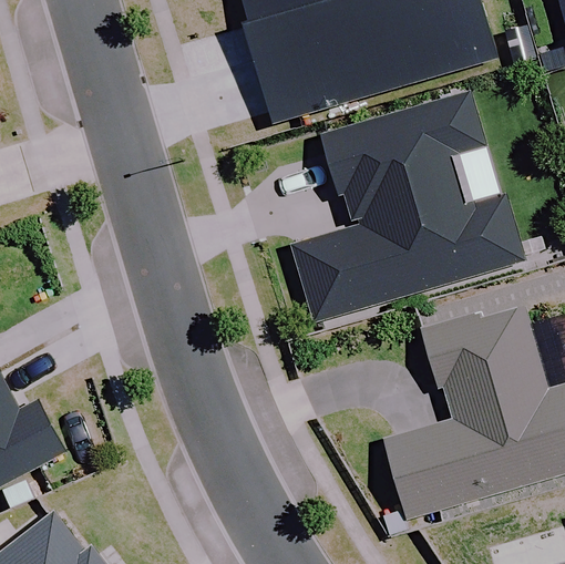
[(240,0),(248,23),(242,26),(270,122),(495,57),(478,0),(240,0)]
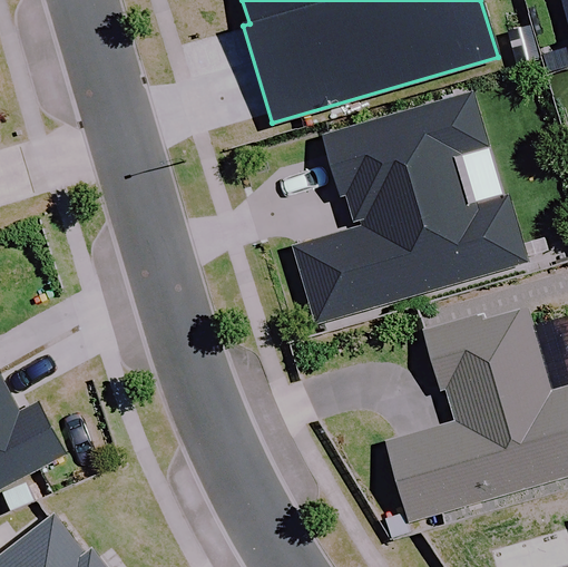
[(316,322),(527,261),(492,146),(486,148),(469,94),(322,136),(339,194),(344,193),(355,228),(294,246),(316,322)]
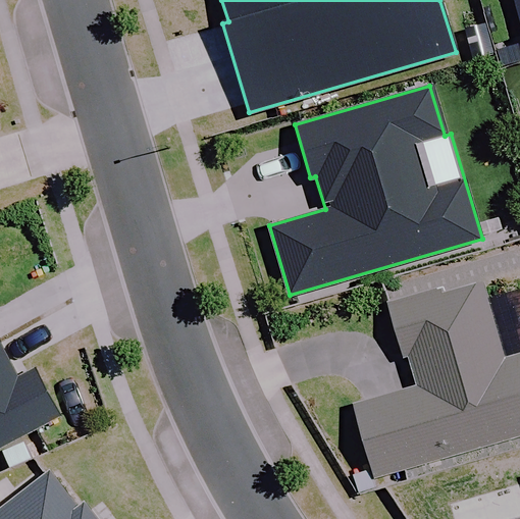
[(350,403),(373,478),(519,435),(519,352),(504,357),(481,280),(444,291),(443,284),(385,302),(402,358),(407,356),(415,384),(350,403)]
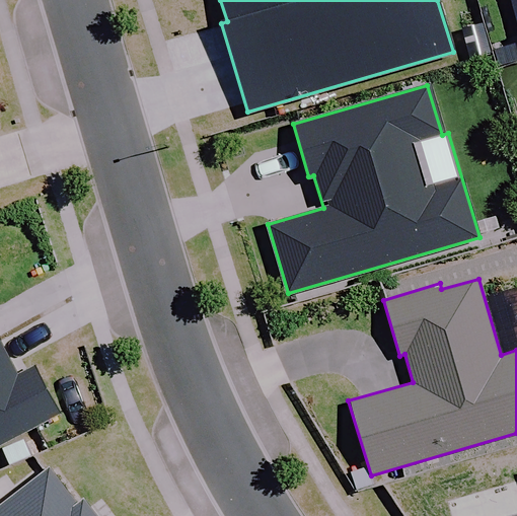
[(0,346),(0,444),(58,414),(32,367),(16,375),(0,346)]
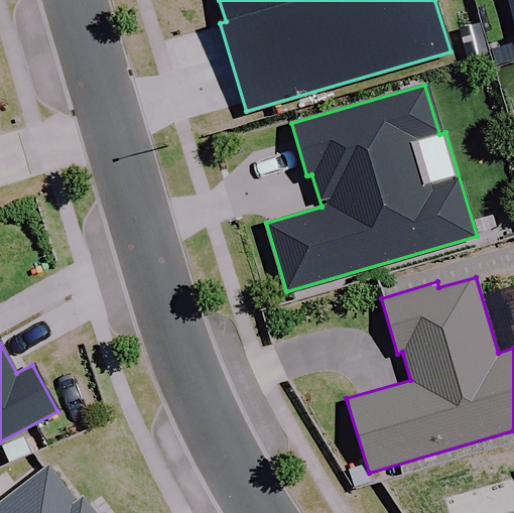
[(47,467),(0,503),(0,512),(93,512),(81,496),(74,501),(47,467)]
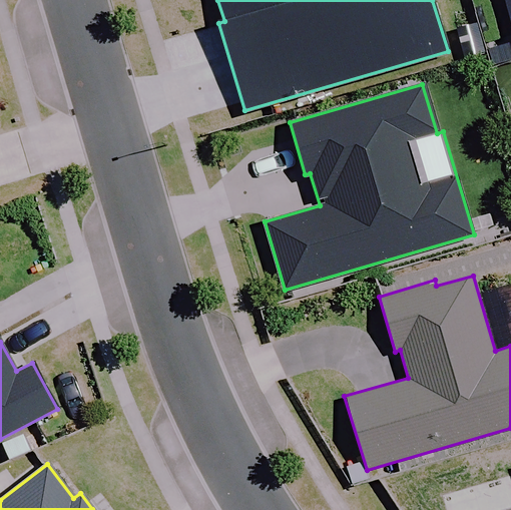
All buildings are outlined.
